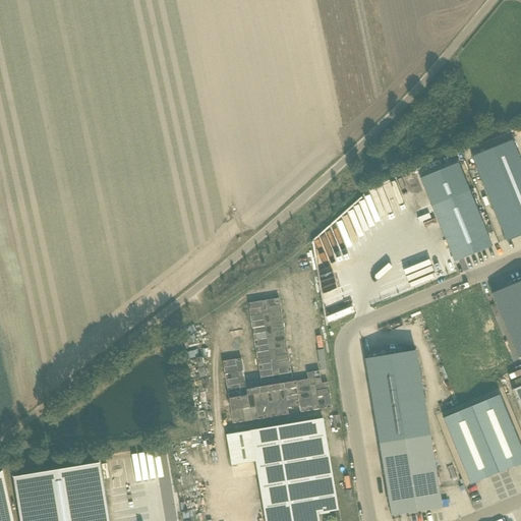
[(471,158),(505,241),(520,234),(520,165),(511,141),(471,158)]
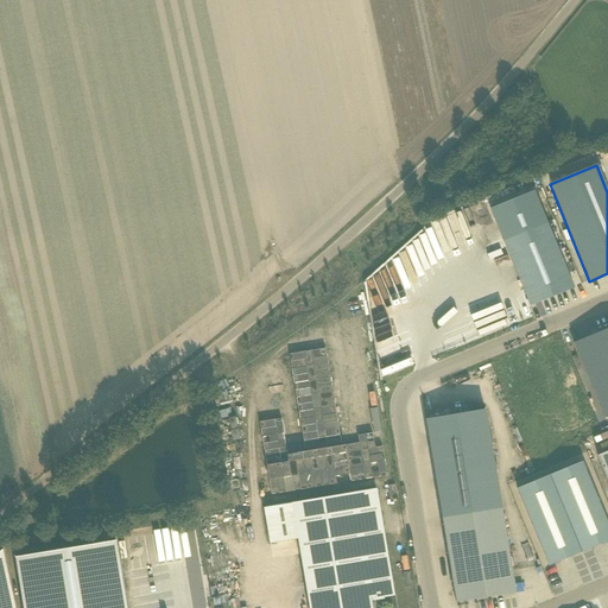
[(472,239),(461,210),(447,216),(439,219),(451,247),(472,239)]
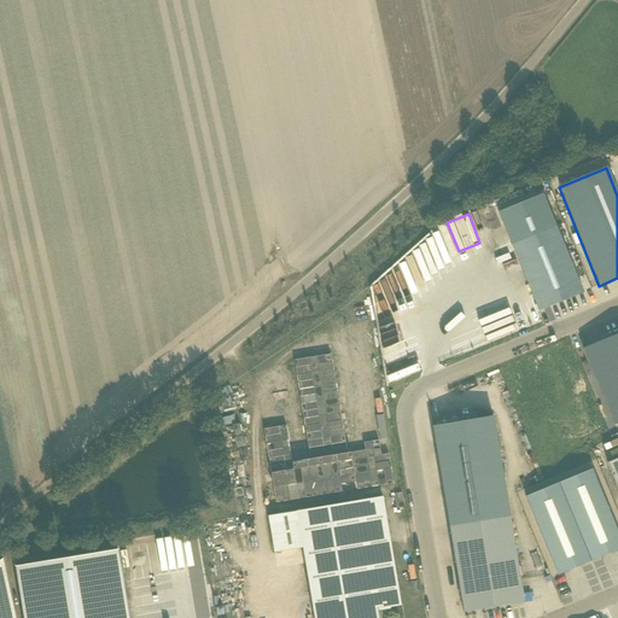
[(583,293),(557,226),(512,244),(538,312),(583,293)]
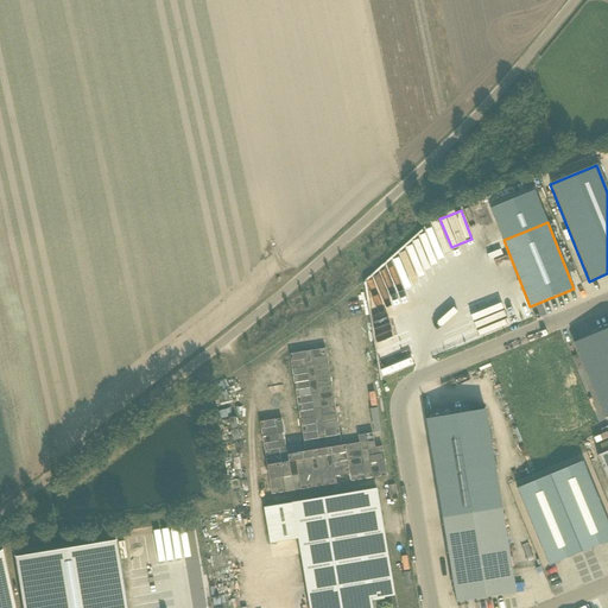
[(349,480),(385,475),(361,315),(339,318),(339,311),(322,314),(323,324),(305,328),(306,335),(286,339),(289,356),(249,362),(263,457),(258,457),(263,488),(270,487),(271,493),(336,483),(335,475),(349,474),(349,480)]
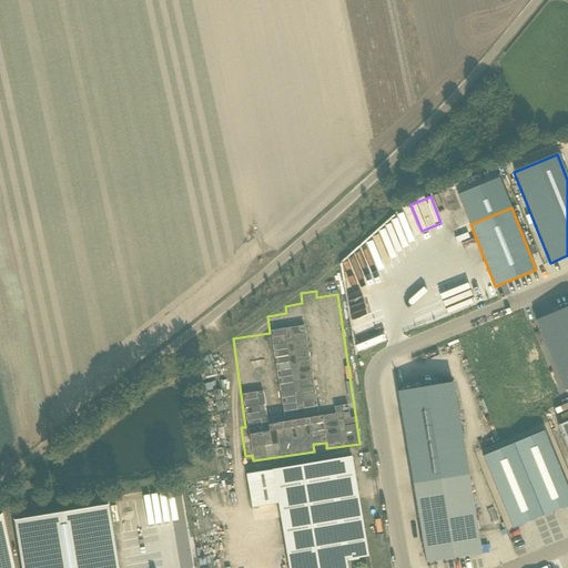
[(567,388),(567,306),(536,320),(566,391),(567,388)]
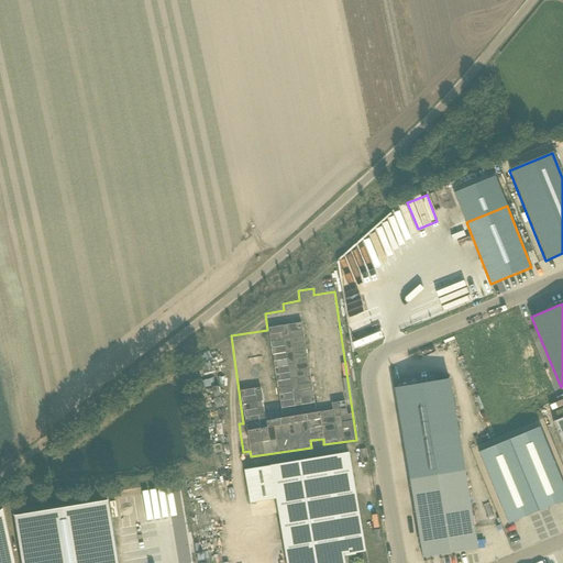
[(562,417),(552,422),(562,446),(562,417)]
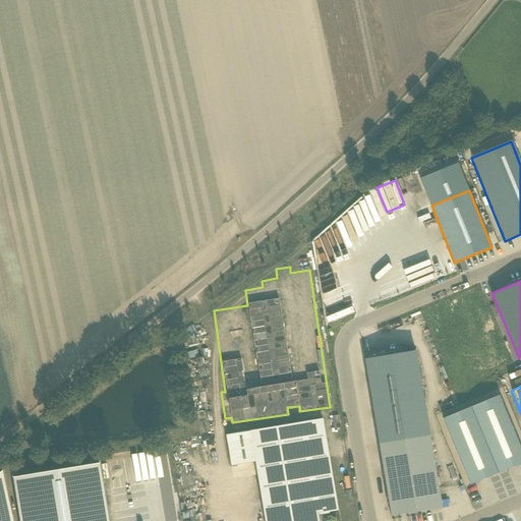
[(520,448),(499,396),(443,418),(470,484),(520,463),(520,448)]
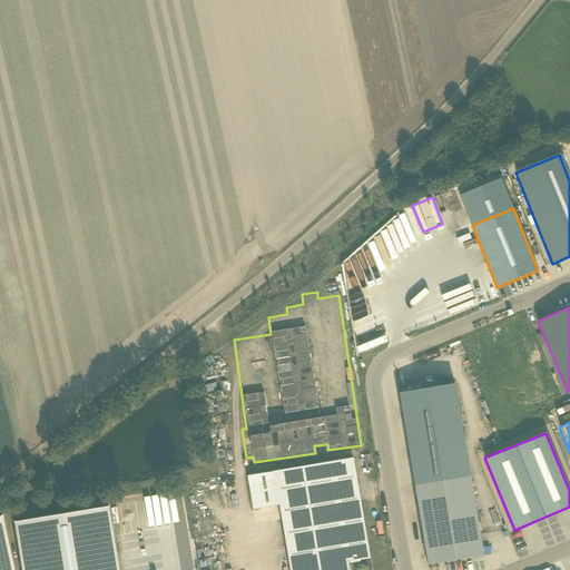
[(290,569),(349,569),(347,562),(370,559),(369,550),(375,550),(361,457),(274,472),(274,474),(263,477),(262,473),(225,479),(228,498),(266,492),(265,489),(277,488),(290,569)]
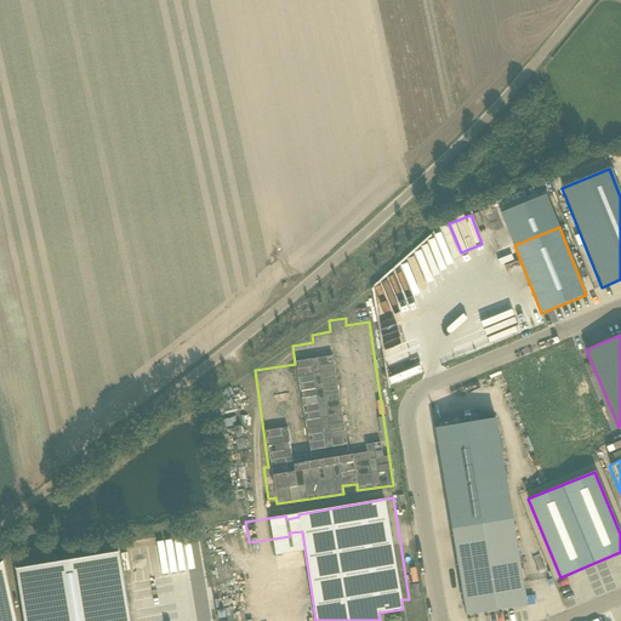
[(451,529),(466,616),(527,605),(512,518),(451,529)]
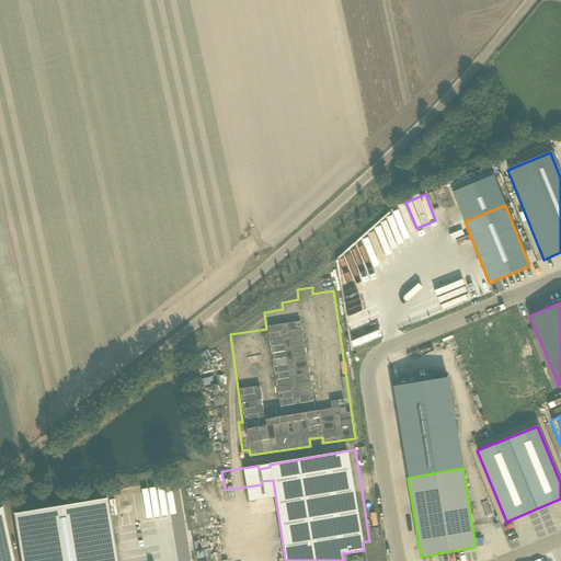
[(116,560),(107,499),(14,514),(22,560),(116,560)]
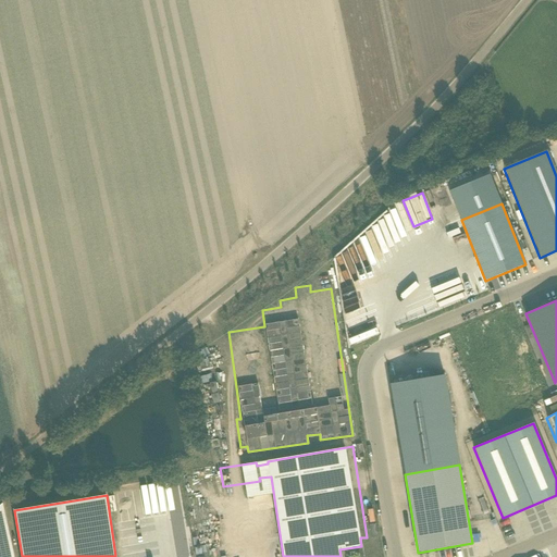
[(13,556),(2,504),(0,505),(0,556),(13,556)]
